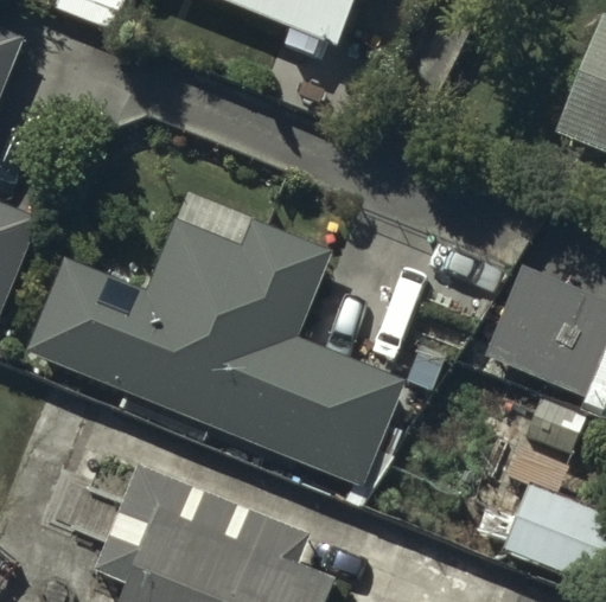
[(121,0),(57,0),(55,5),(109,29),(121,0)]
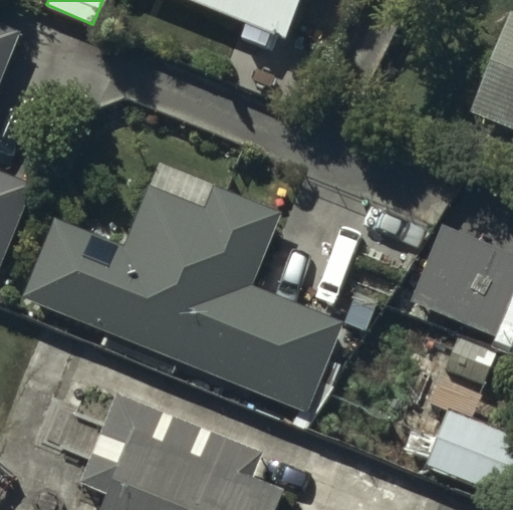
[(299,0),(199,0),(245,19),(238,35),(265,46),(270,33),(283,39),(299,0)]
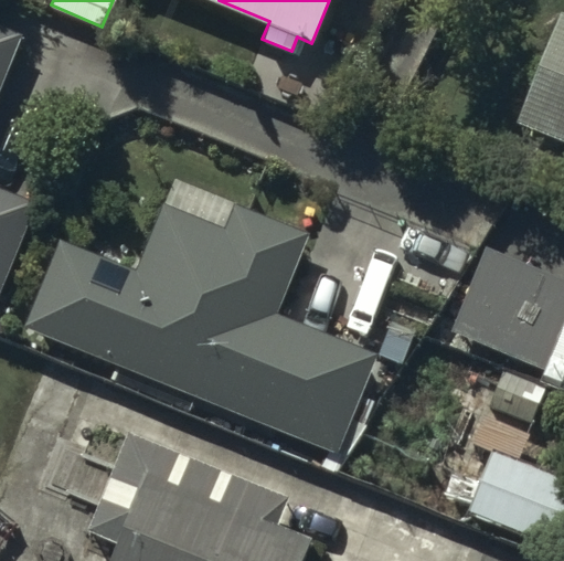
[(563,11),(562,11),(515,122),(563,141),(563,11)]
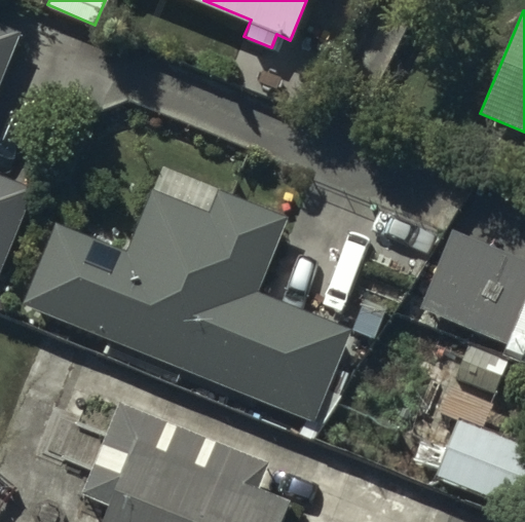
[(0,70),(17,30),(0,23),(0,261),(31,188),(0,175),(0,70)]
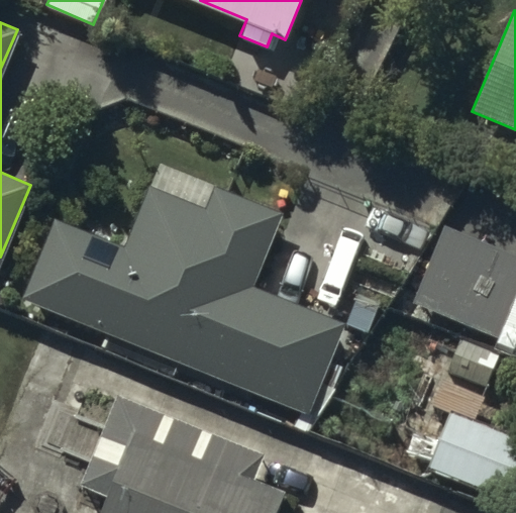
[(208,208),(149,186),(126,244),(56,217),(23,299),(307,409),(339,325),(252,292),(284,213),(216,187),(208,208)]
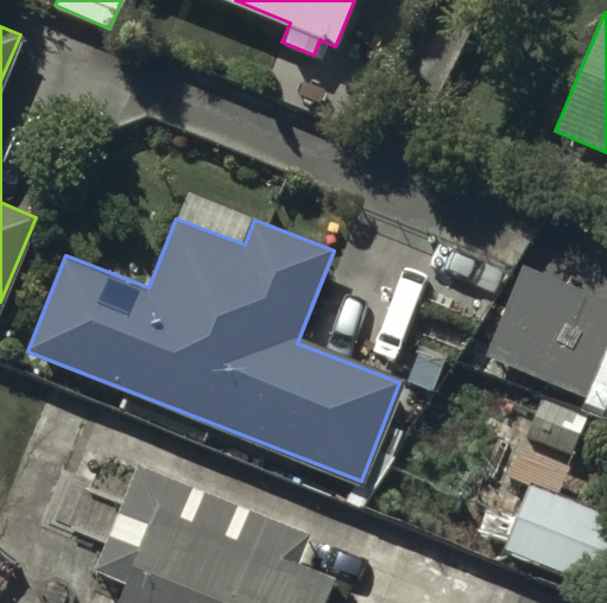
[(606,305),(522,271),(487,357),(587,397),(582,408),(606,418),(606,305)]
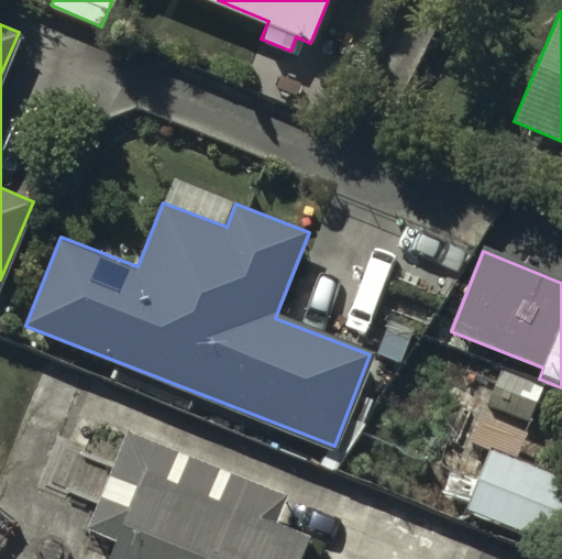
[(409,340),(387,331),(378,354),(400,363),(409,340)]
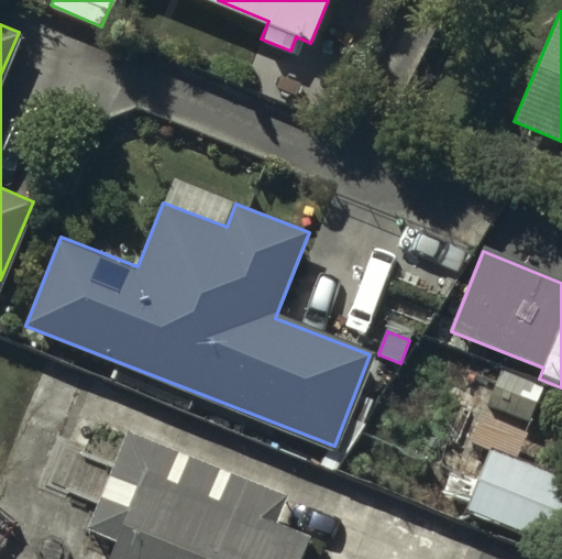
[(542,390),(503,372),(488,404),(528,422),(542,390)]
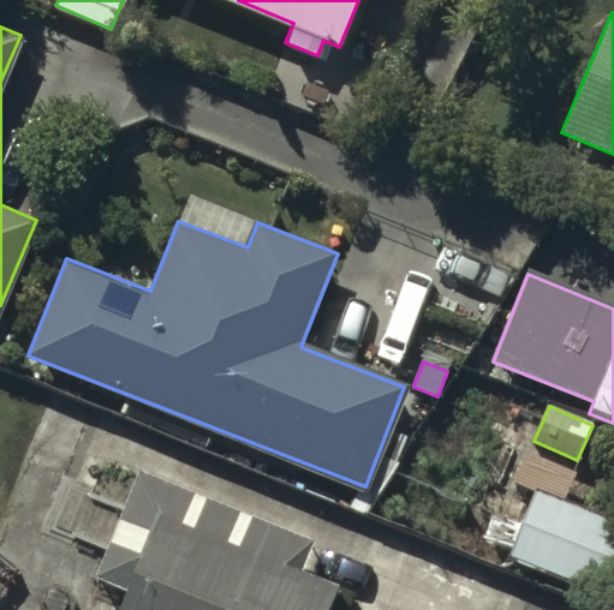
[(576,476),(529,455),(518,482),(564,501),(576,476)]
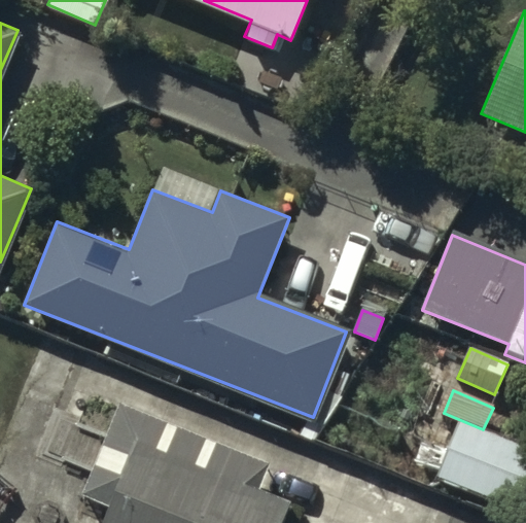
[(268,464),(120,405),(84,494),(109,504),(102,522),(278,522),(287,501),(257,489),(268,464)]
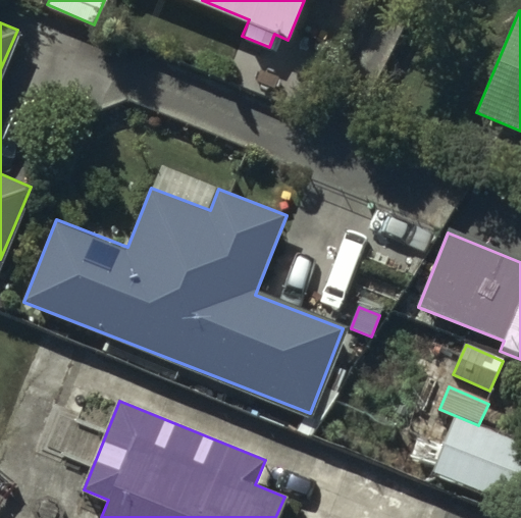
[(520,446),(454,417),(431,470),(505,502),(520,463),(520,446)]
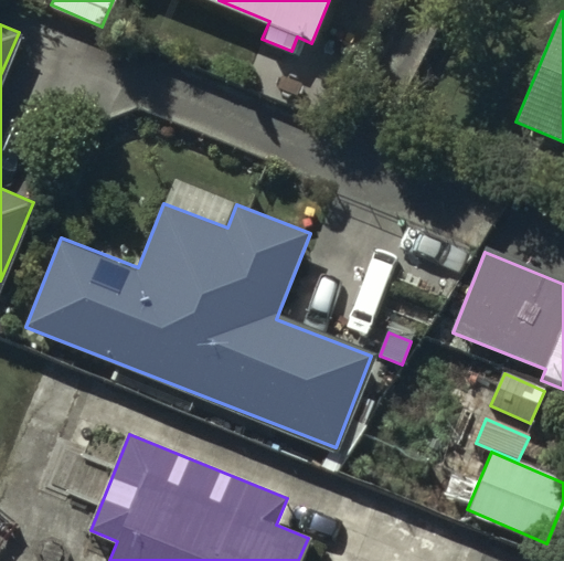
All buildings are outlined.
